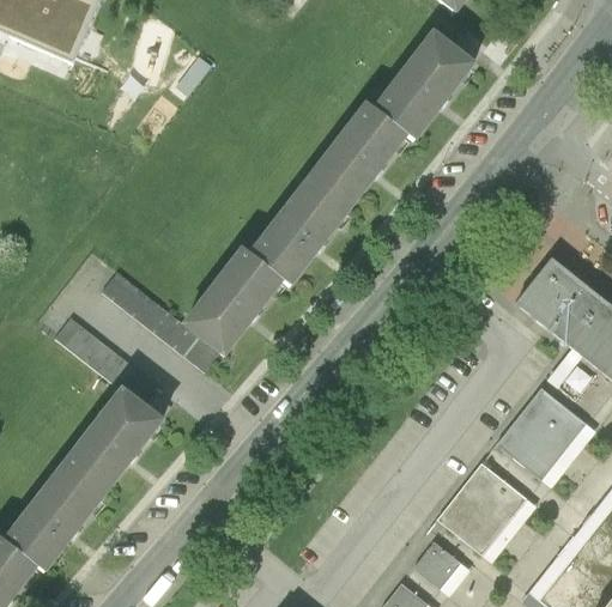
[(0,28),(72,59),(96,0),(0,0),(0,28)]
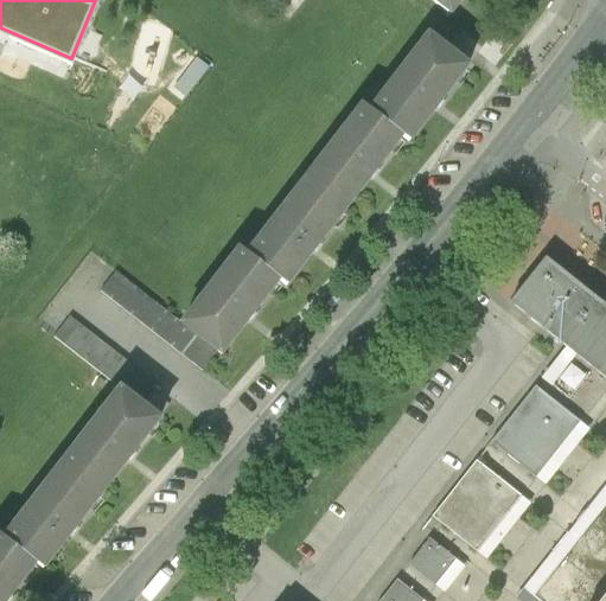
[(438,0),(454,13),(464,0),(438,0)]
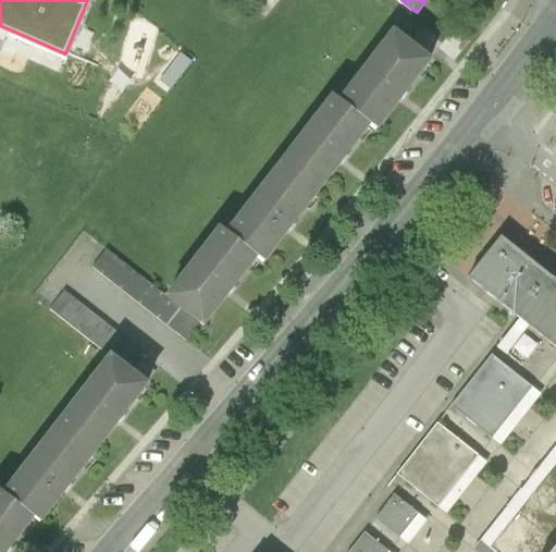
[(394,28),(340,98),(370,122),(377,126),(430,57),(394,28)]
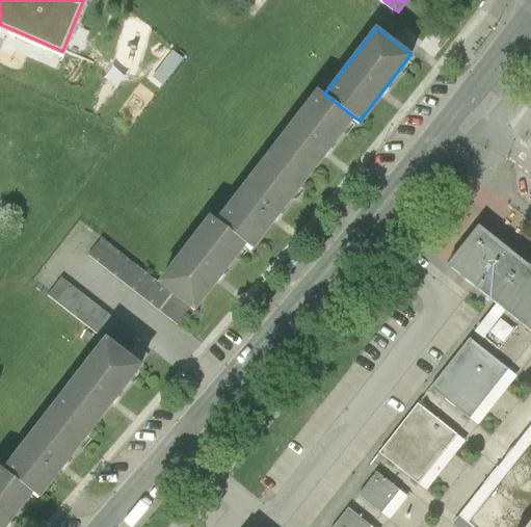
[(317,88),(266,154),(302,182),(353,116),(324,94),(317,88)]
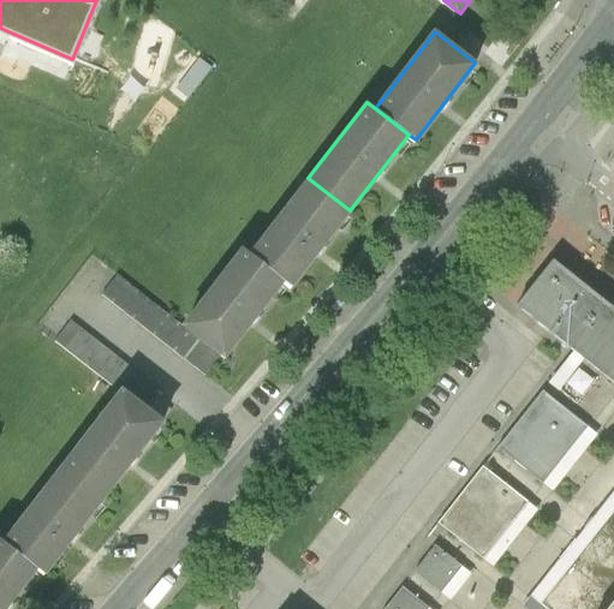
[(291,287),(350,210),(308,178),(249,255),(284,281),(291,287)]
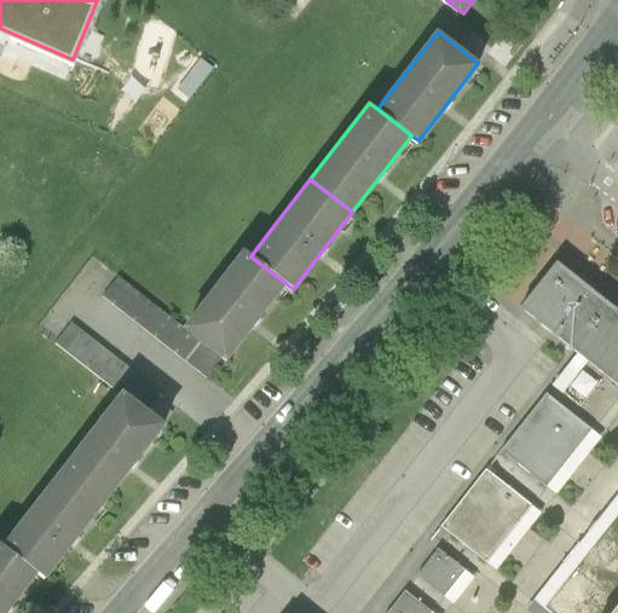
[(244,252),(185,327),(221,354),(227,359),(286,283),(250,256),(244,252)]
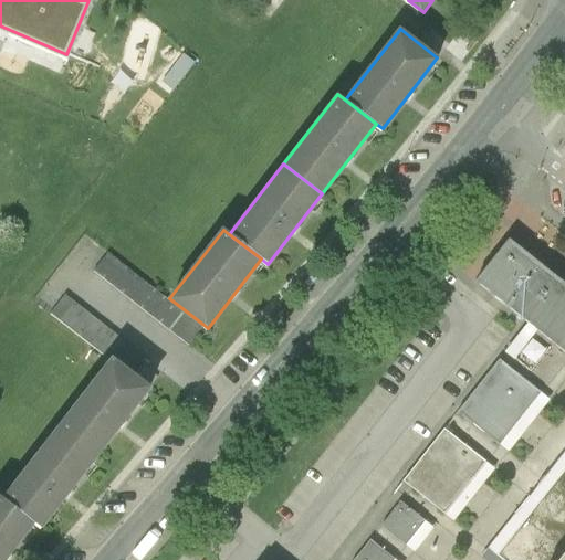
[(564,282),(509,236),(475,277),(527,320),(537,328),(564,349),(564,282)]
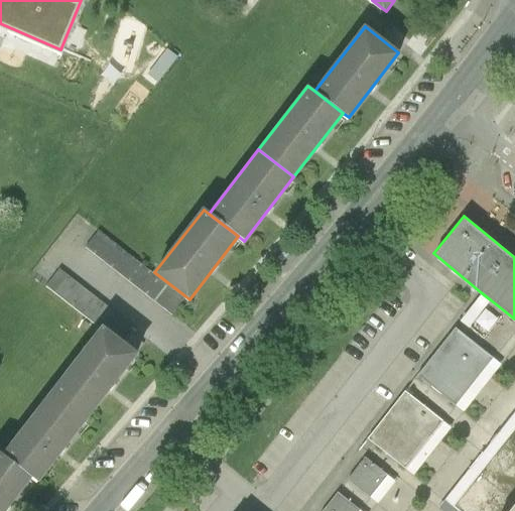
[(171,311),(184,295),(154,272),(98,228),(85,245),(171,311)]
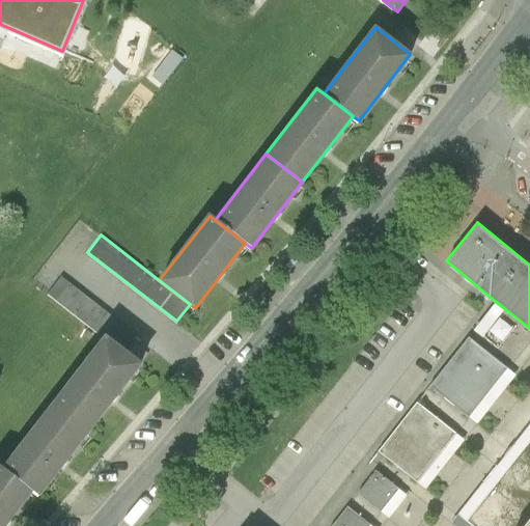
[(47,291),(106,336),(121,349),(134,332),(60,274),(47,291)]
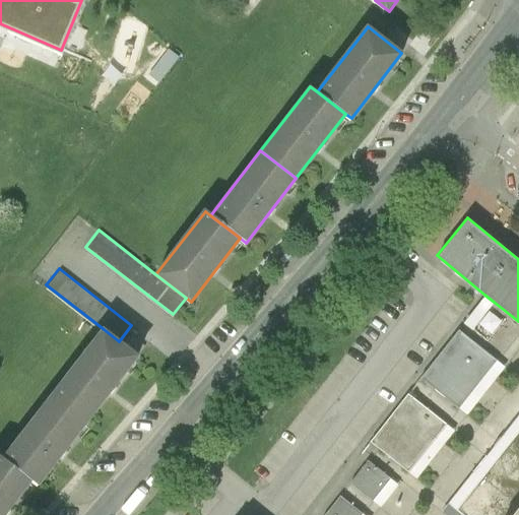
[(463,321),(471,328),(494,302),(484,295),(463,321)]
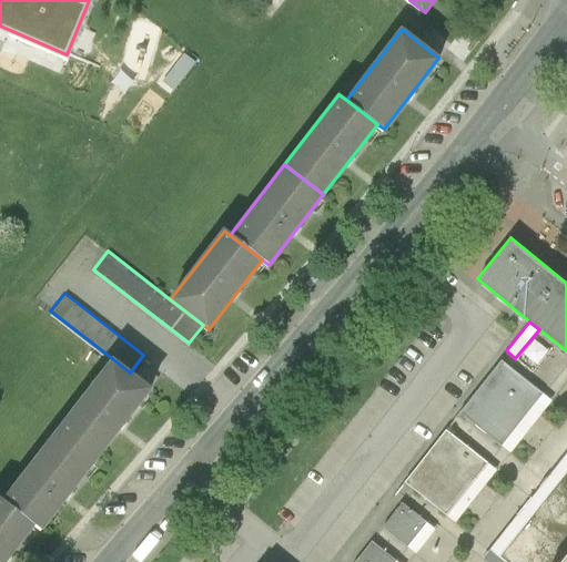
[(113,359),(59,430),(97,460),(151,389),(130,373),(113,359)]
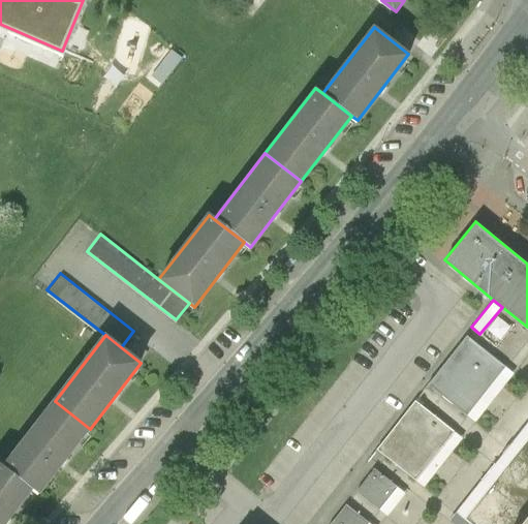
[(467,335),(429,382),(467,414),(505,366),(467,335)]
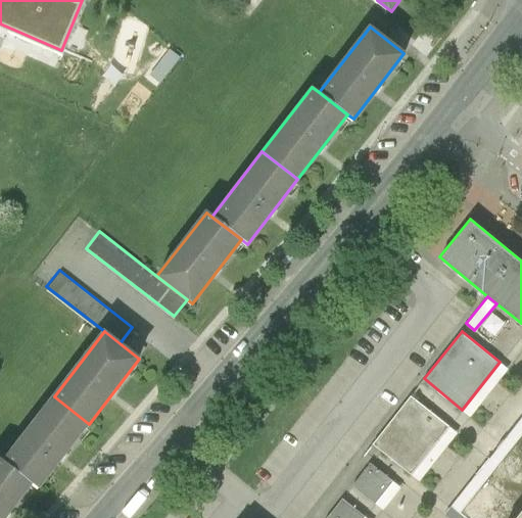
[(411,395),(373,442),(411,473),(448,426),(411,395)]
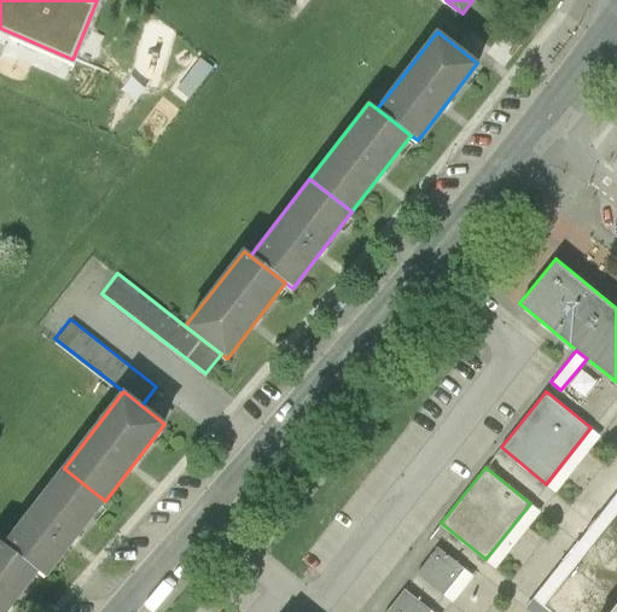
[(45,578),(105,501),(64,468),(4,547),(38,572),(45,578)]
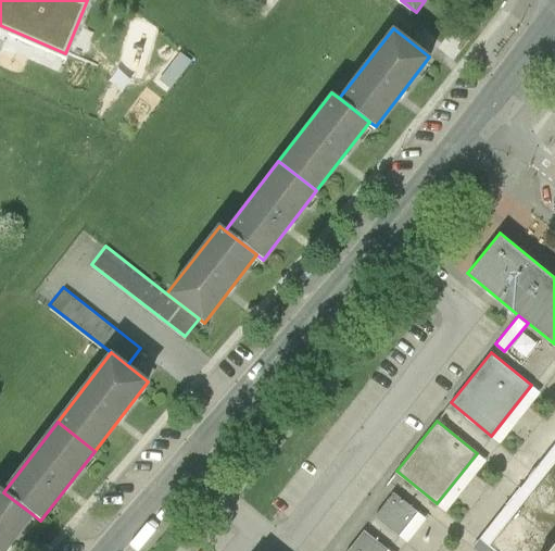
[(554,453),(484,541),(495,550),(549,550),(554,543),(554,453)]
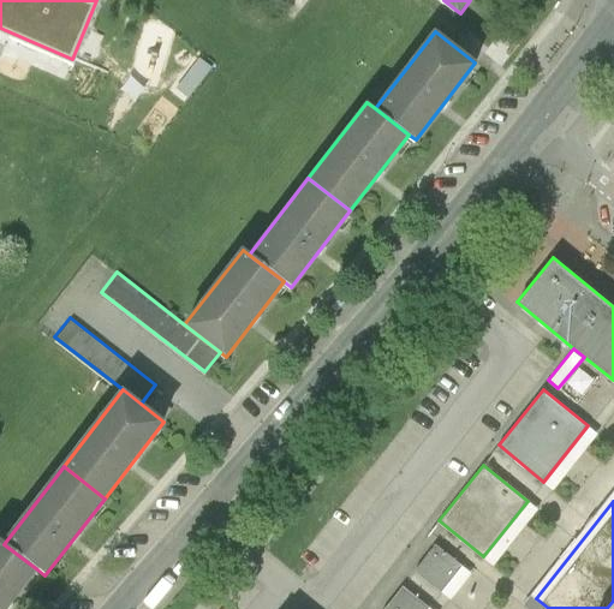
[(412,563),(427,535),(411,527),(398,556),(412,563)]
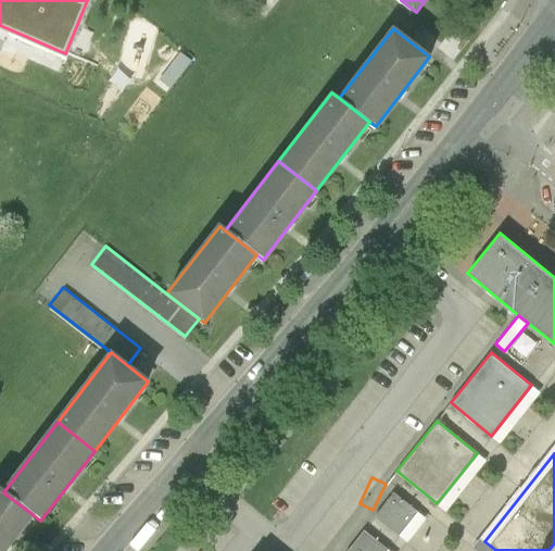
[(3,492),(0,489),(0,550),(5,550),(34,515),(3,492)]
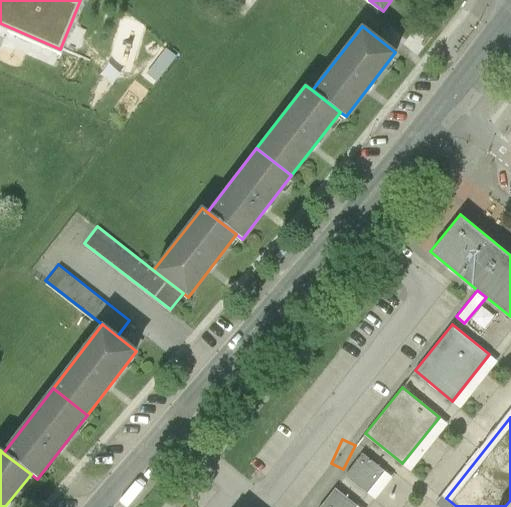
[(384,470),(362,452),(345,474),(367,492),(384,470)]
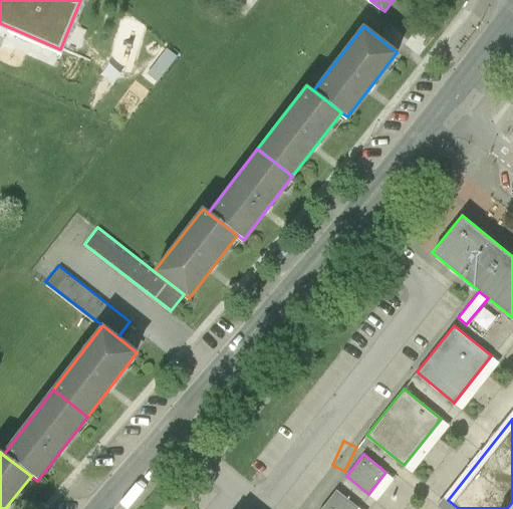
[(356,508),(358,507),(336,489),(319,508),(356,508)]
